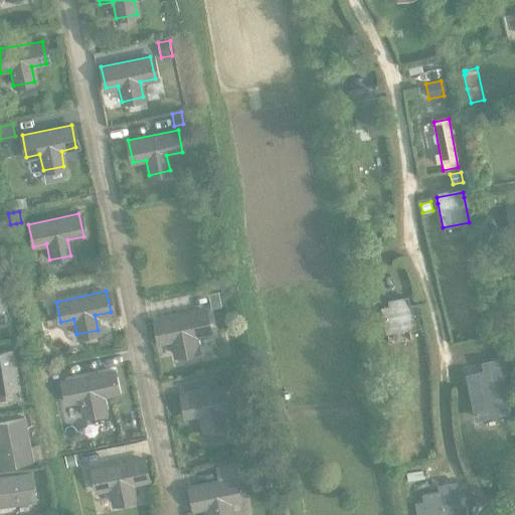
[(217,292),(208,294),(211,308),(220,306),(217,292)]
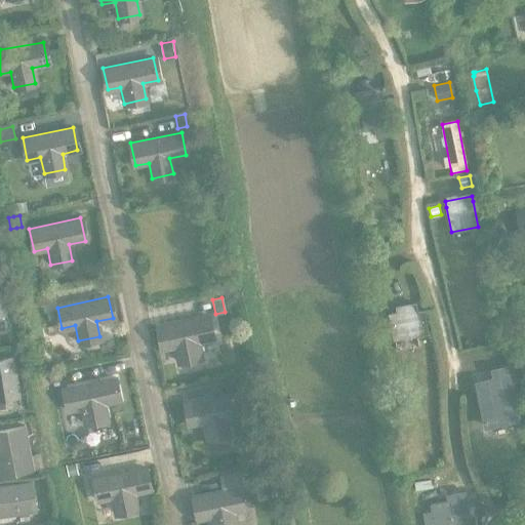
[(396,313),(389,315),(394,338),(415,333),(426,331),(423,321),(421,312),(415,313),(413,304),(395,307),(396,313)]
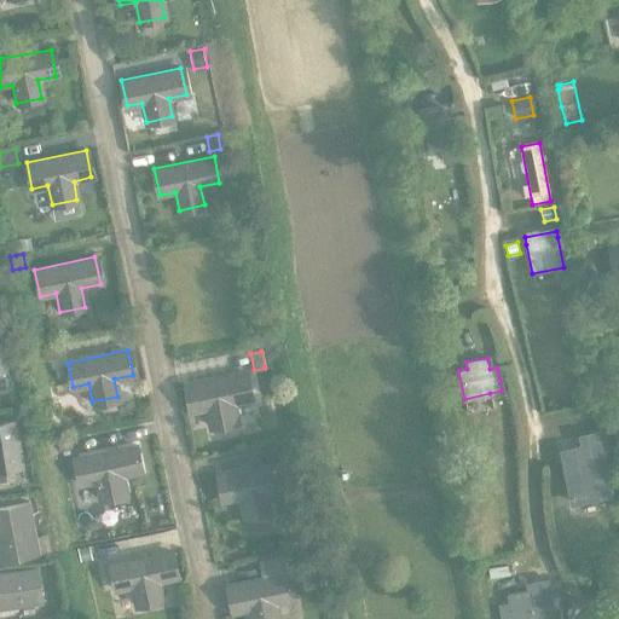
[(231,401),(249,398),(244,372),(185,385),(190,410),(206,406),(209,426),(235,421),(231,401)]
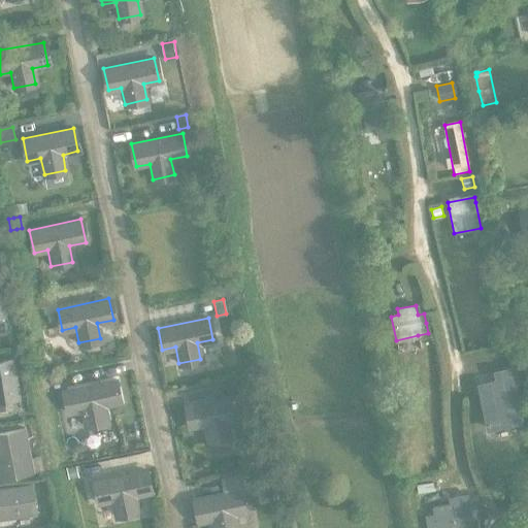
[(0,360),(0,401),(20,398),(12,359),(0,360)]
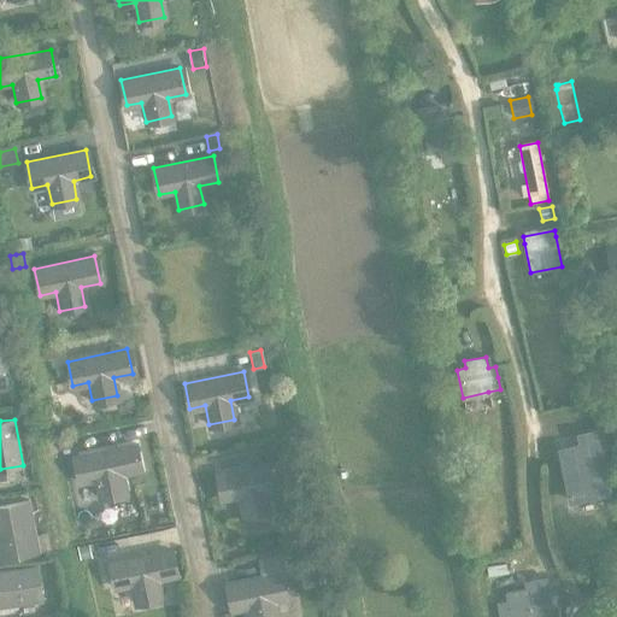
[(579,444),(559,448),(571,501),(610,493),(595,428),(576,433),(579,444)]
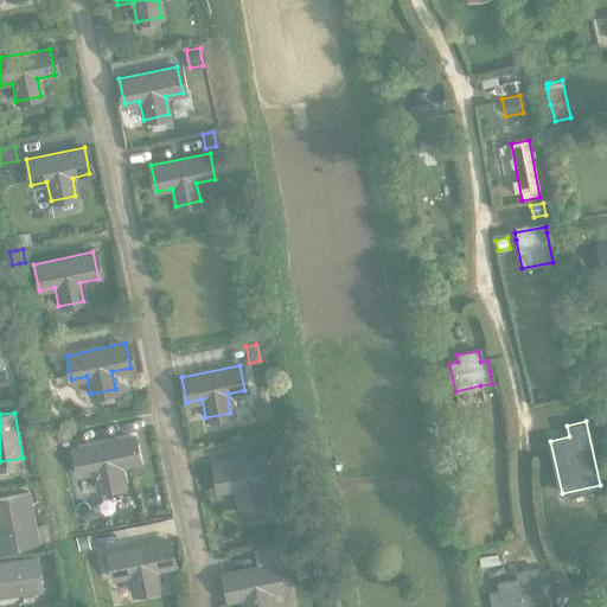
[(69,428),(57,430),(58,440),(71,438),(69,428)]
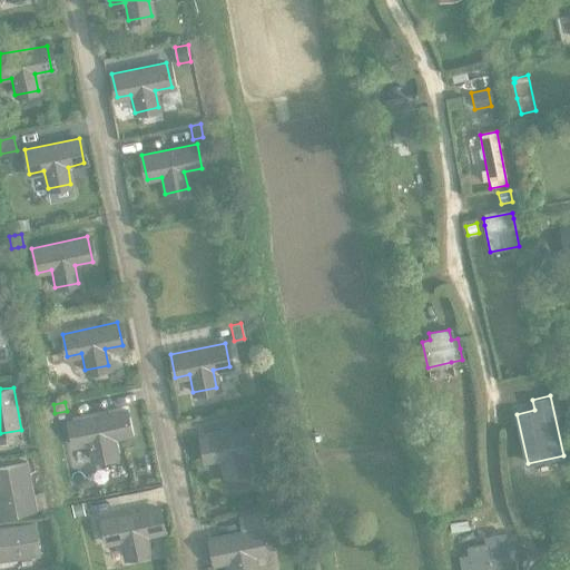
[(114,453),(110,436),(128,433),(123,410),(68,421),(72,445),(87,442),(90,459),(114,453)]
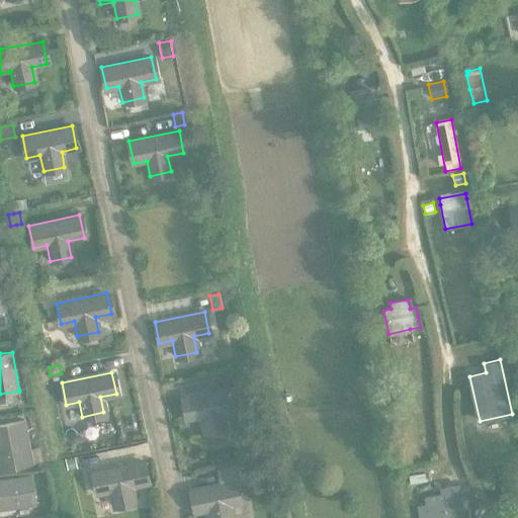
[(182,397),(187,419),(199,416),(203,432),(224,428),(221,412),(237,409),(232,386),(182,397)]
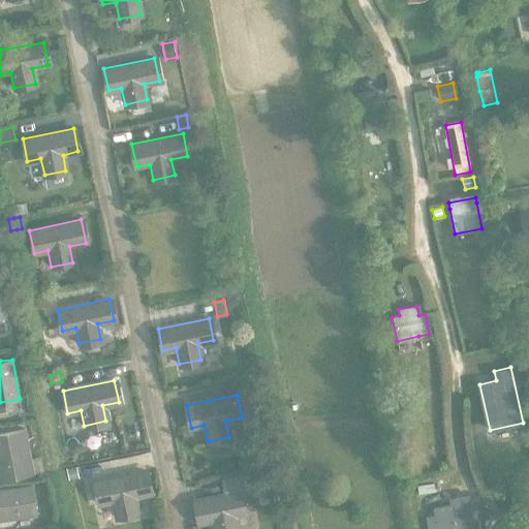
[(0,479),(32,474),(23,430),(0,434),(0,479)]
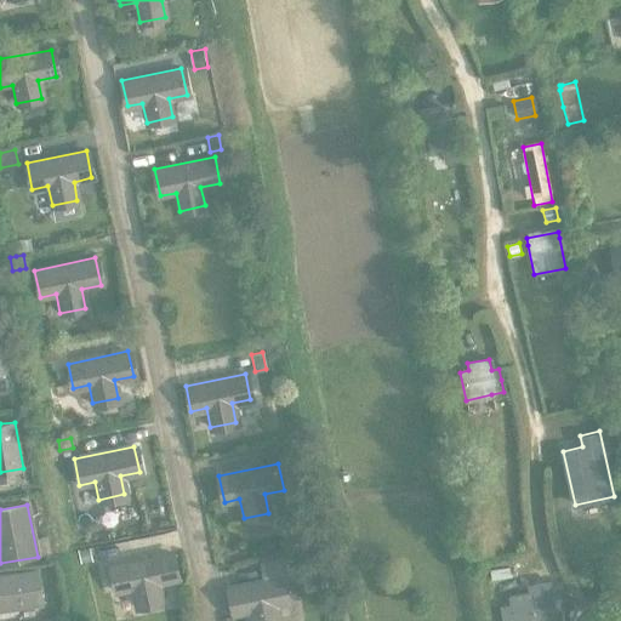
[(79,551),(78,551),(80,563),(81,562),(92,559),(90,547),(79,551)]
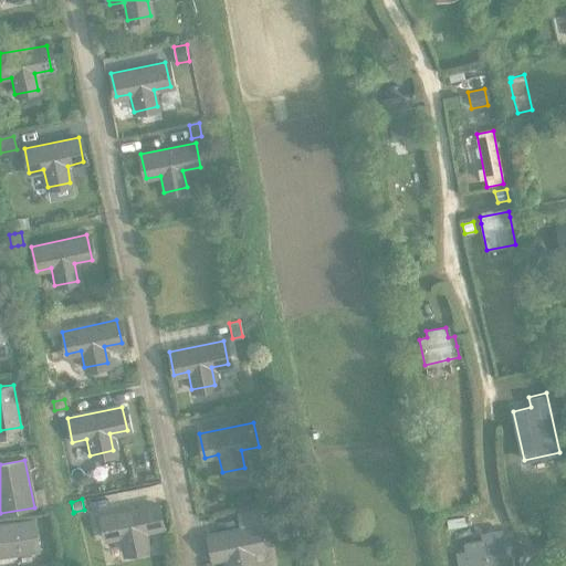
[(101,516),(105,541),(119,537),(123,554),(147,548),(143,532),(160,528),(155,504),(101,516)]
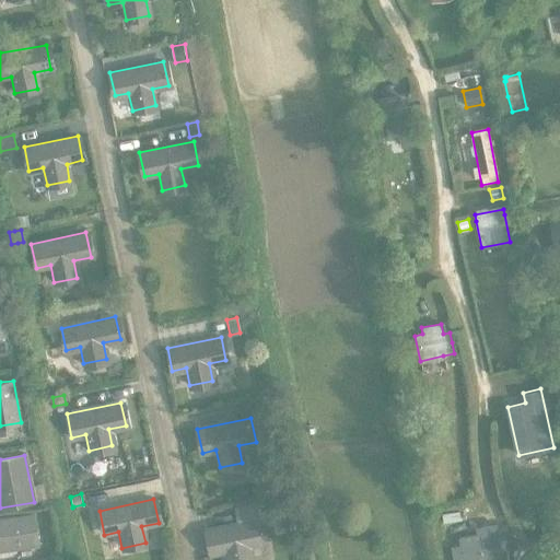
[(288,512),(273,513),(275,532),(289,531),(288,512)]
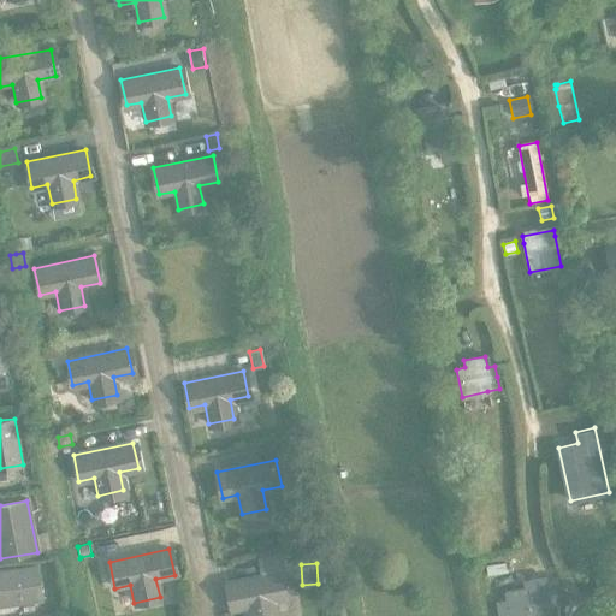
[(504,564),(485,567),(486,576),(505,574),(504,564)]
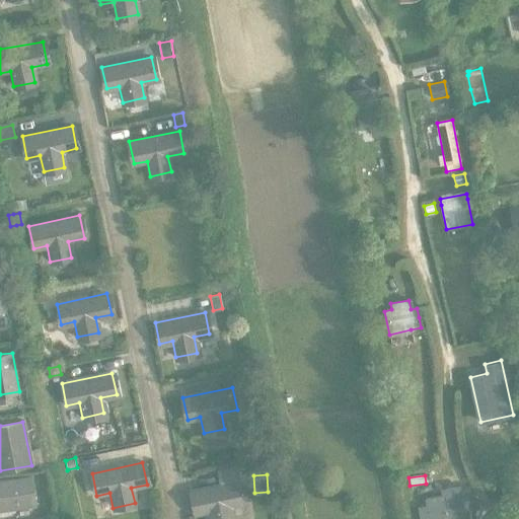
[(0,485),(0,511),(32,507),(28,480),(0,485)]
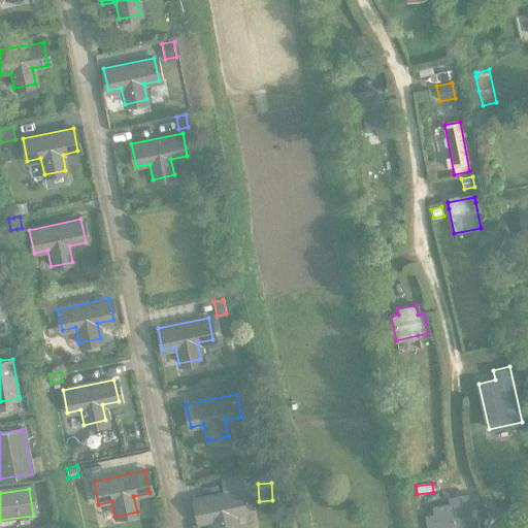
[(193,499),(198,522),(211,520),(212,527),(236,527),(234,515),(250,510),(244,489),(193,499)]
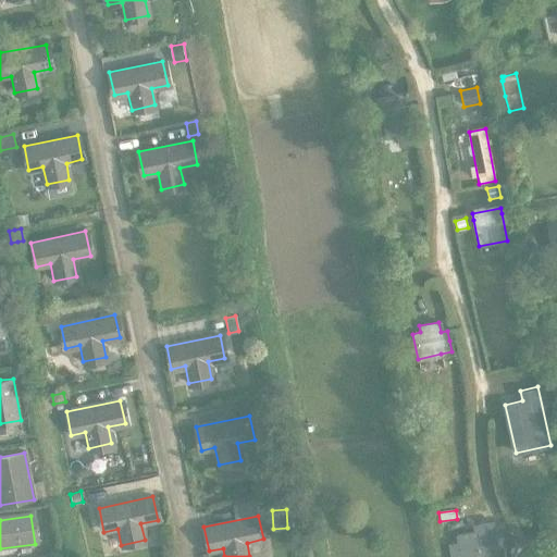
[(458,544),(448,546),(450,556),(475,556),(484,555),(483,549),(497,546),(493,521),(472,524),(473,533),(457,536),(458,544)]
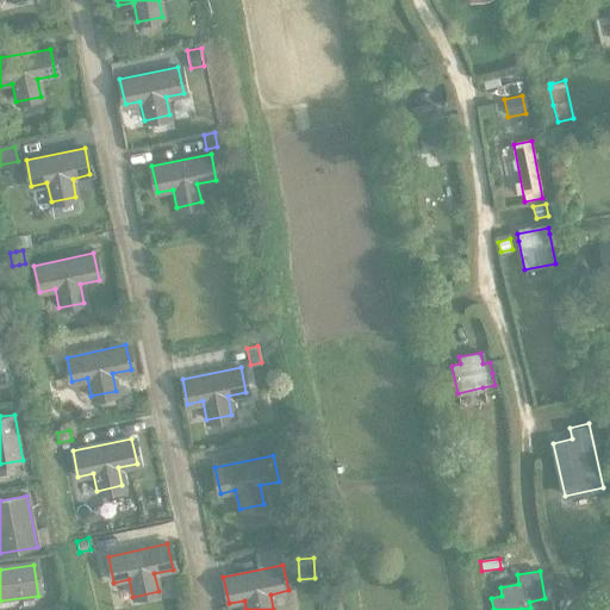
[(609,589),(608,584),(591,593),(598,609),(609,602),(609,589)]
